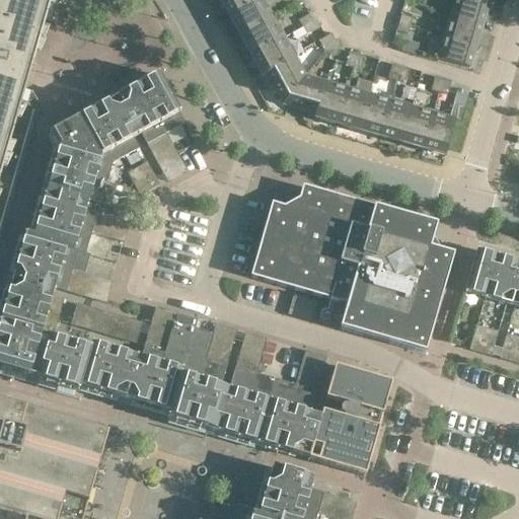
[(0,0),(0,238),(13,241),(41,112),(54,115),(44,112),(45,109),(45,107),(44,105),(43,103),(42,102),(41,101),(39,100),(38,99),(31,98),(33,91),(40,71),(60,0),(0,0)]
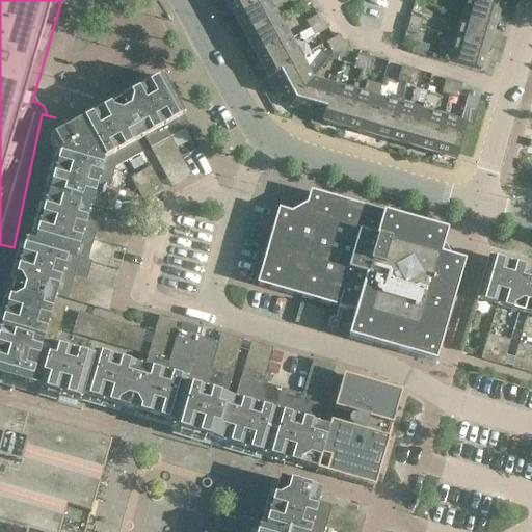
[(267,0),(231,0),(233,2),(232,3),(238,16),(267,0)]
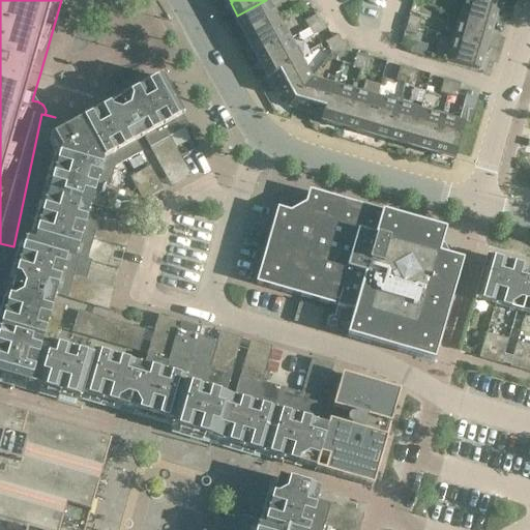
[(280,19),(268,0),(266,0),(237,16),(244,29),(245,28),(249,35),(280,19)]
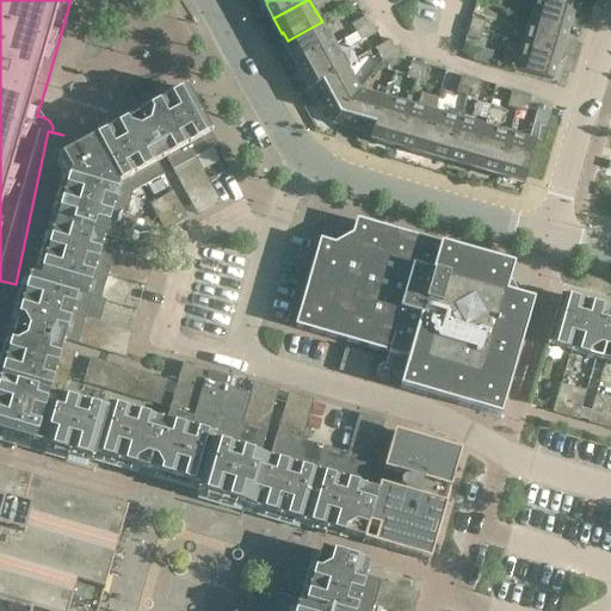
[(575,6),(554,0),(535,0),(530,20),(567,31),(569,22),(572,22),(575,6)]
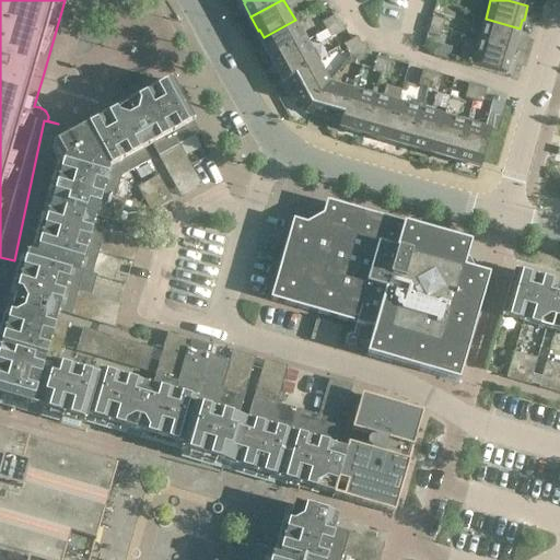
[(336,15),(334,16),(322,23),(326,31),(340,23),(336,15)]
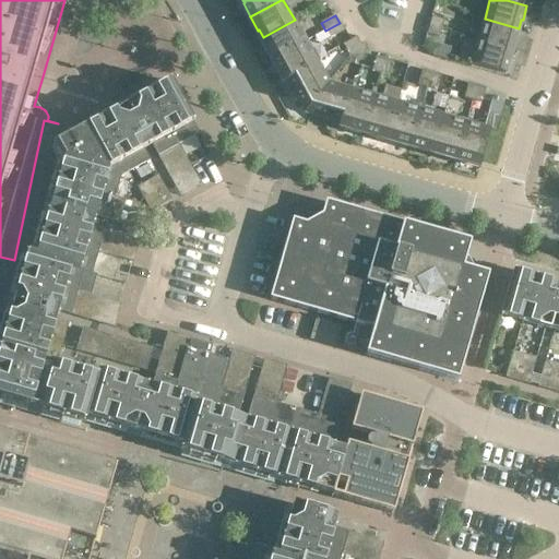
[(431,18),(428,16),(426,25),(440,30),(443,21),(431,18)]
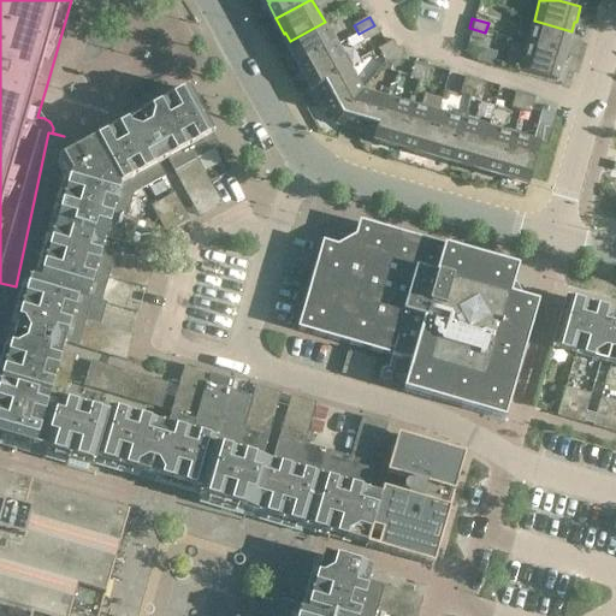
[(572,31),(534,21),(527,46),(566,57),(570,41),(569,40),(572,31)]
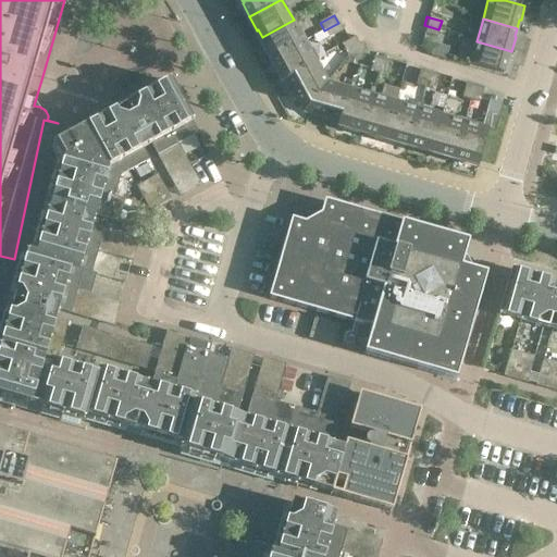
[(305,41),(294,20),(262,37),(267,45),(265,46),(272,59),(305,41)]
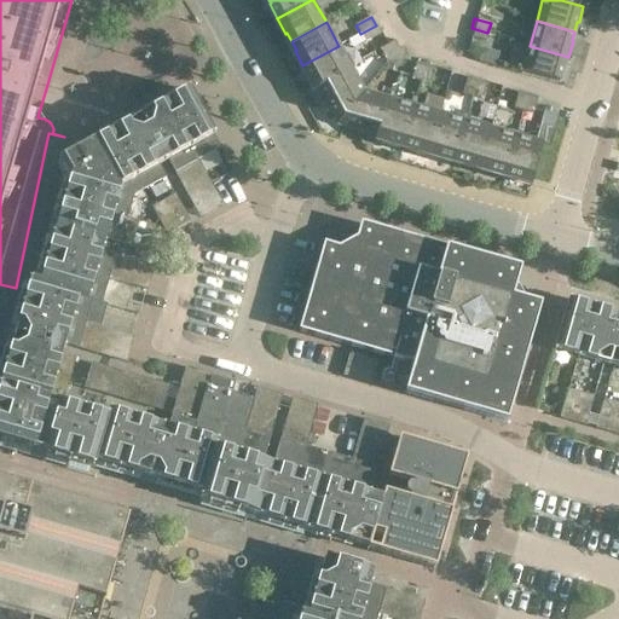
[(381,34),(376,25),(360,34),(365,44),(381,34)]
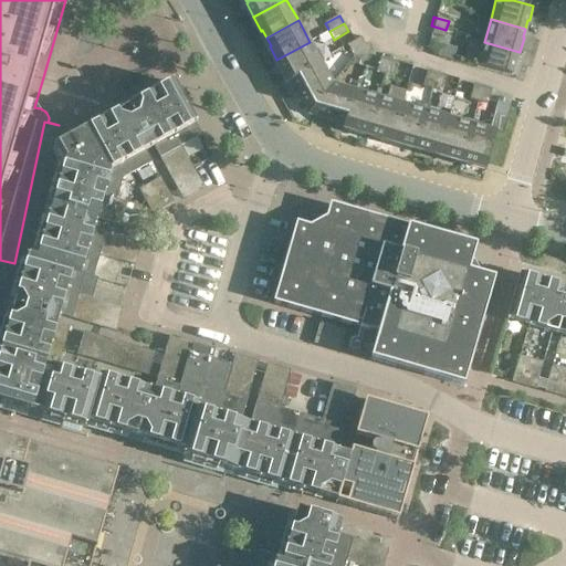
[(446,30),(431,25),(429,34),(431,35),(443,39),(446,30)]
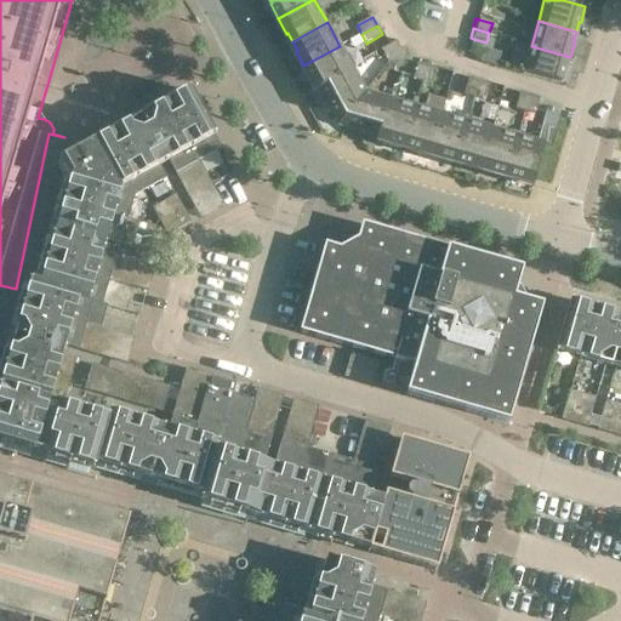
[(399,49),(396,41),(380,51),(387,64),(399,49)]
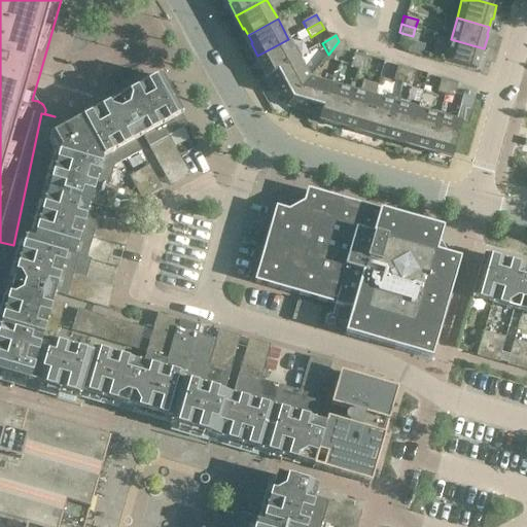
[(301,60),(288,39),(257,56),(265,68),(266,67),(271,76),(301,60)]
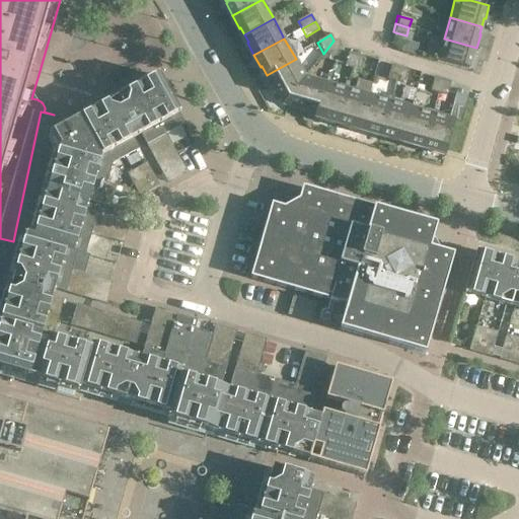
[(476,48),(444,39),(437,60),(468,70),(470,61),(472,62),(476,48)]
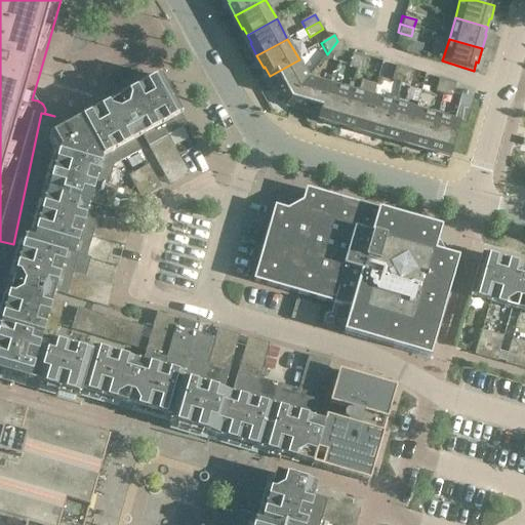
[(344,43),(337,41),(327,54),(339,57),(344,43)]
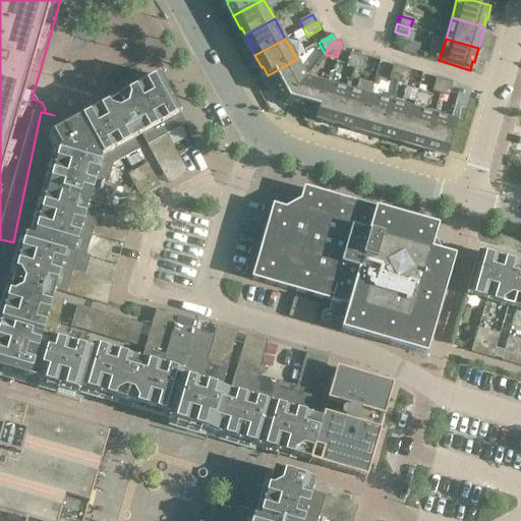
[(350,53),(347,64),(346,67),(354,69),(358,55),(350,53)]
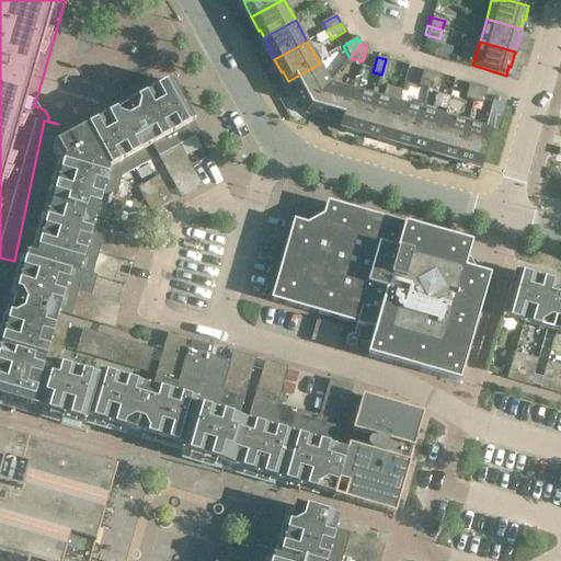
[(395,61),(386,59),(381,75),(390,78),(395,61)]
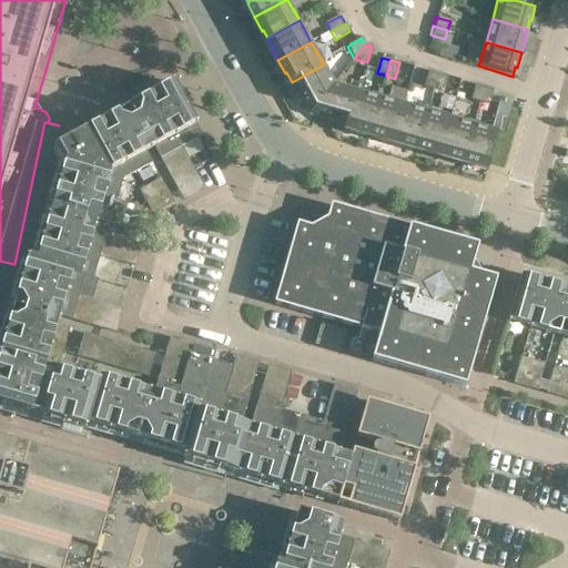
[(334,83),(324,64),(292,82),(296,91),(295,92),(305,110),(310,113),(334,83)]
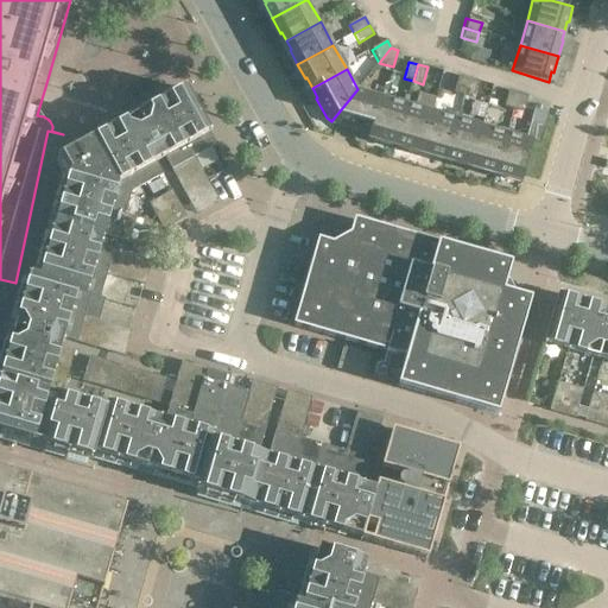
[(468,78),(458,76),(454,93),(463,96),(468,78)]
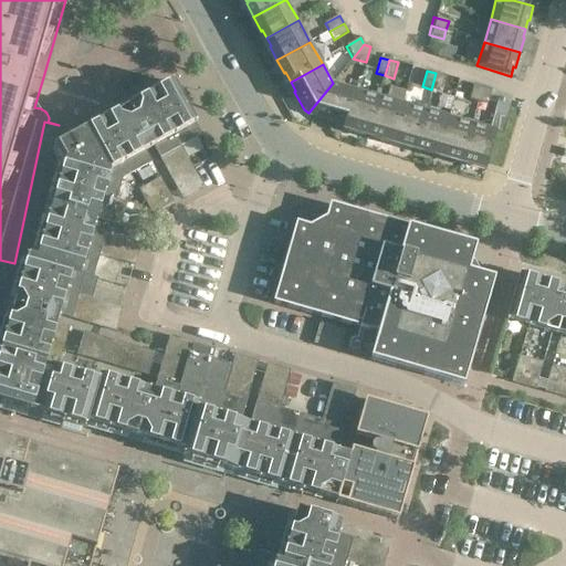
[(444,76),(436,73),(431,90),(440,92),(444,76)]
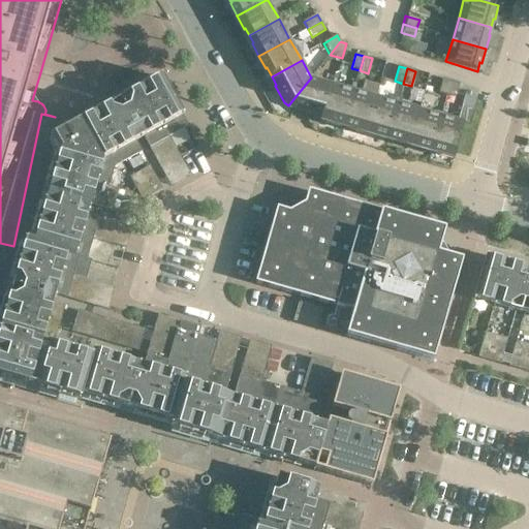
[(51,204),(36,253),(74,265),(76,257),(85,259),(91,240),(118,246),(126,248),(132,226),(84,213),(85,209),(88,209),(89,205),(126,216),(132,194),(107,187),(113,168),(142,153),(134,139),(138,137),(139,139),(144,137),(169,186),(189,176),(168,137),(173,135),(187,160),(197,154),(183,129),(188,127),(160,78),(159,79),(161,85),(63,138),(67,147),(51,204)]
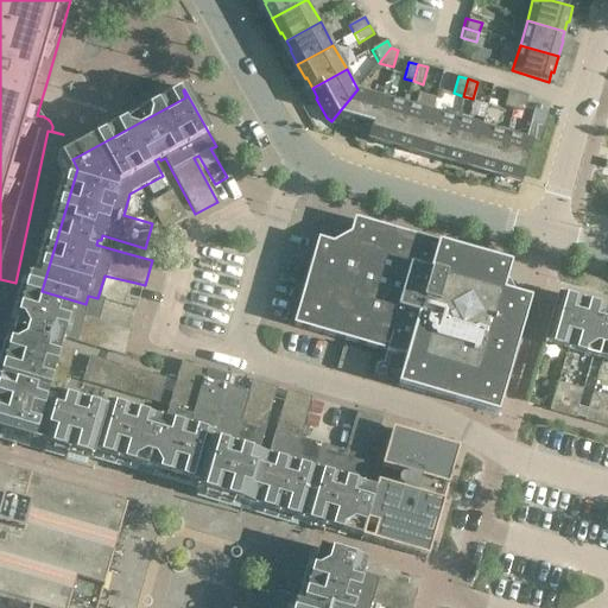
[(380,96),(358,89),(331,121),(335,125),(337,126),(358,131),(359,130),(369,133),(380,96)]
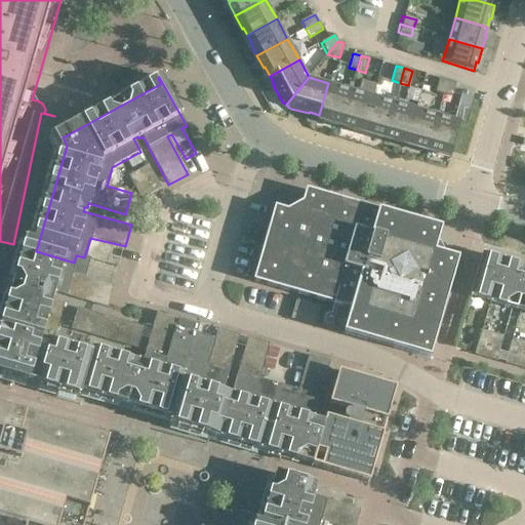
[(440,78),(439,81),(436,93),(443,95),(447,81),(440,78)]
